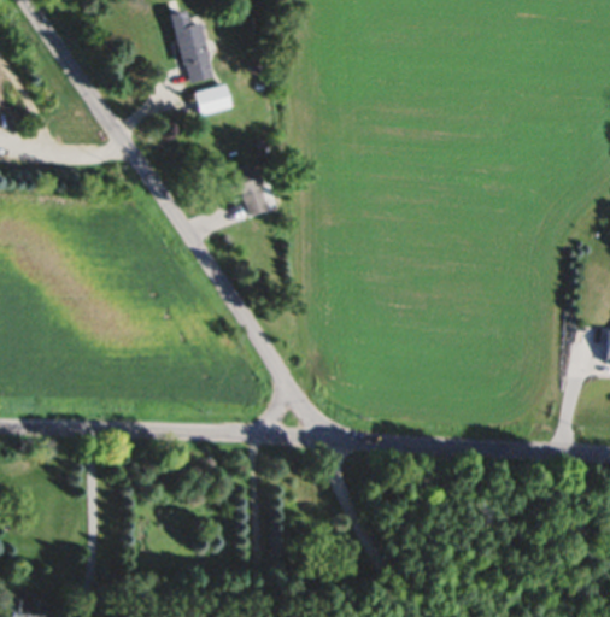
[(189,23),(187,11),(172,15),(188,82),(212,77),(200,21),(189,23)]
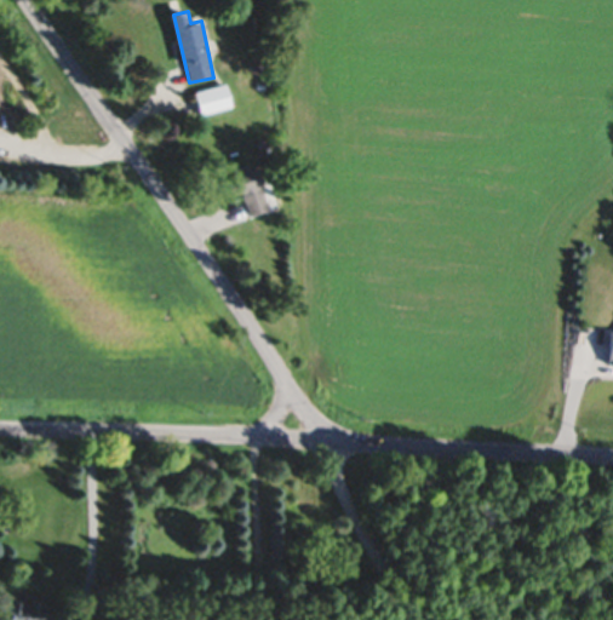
[(233,108),(225,85),(195,93),(201,116),(233,108)]
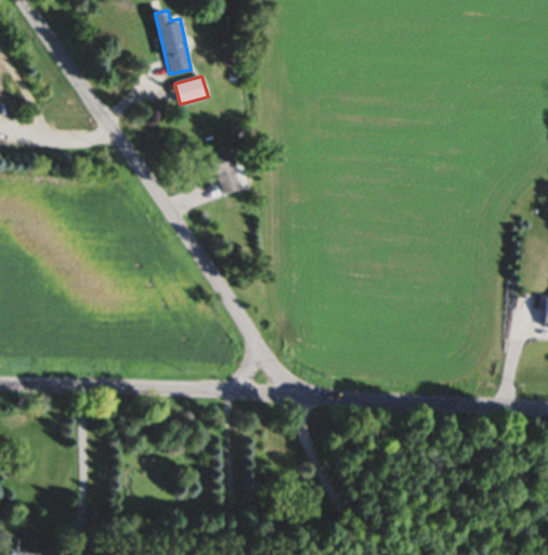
[(201,157),(208,178),(218,175),(224,195),(242,189),(229,149),(201,157)]
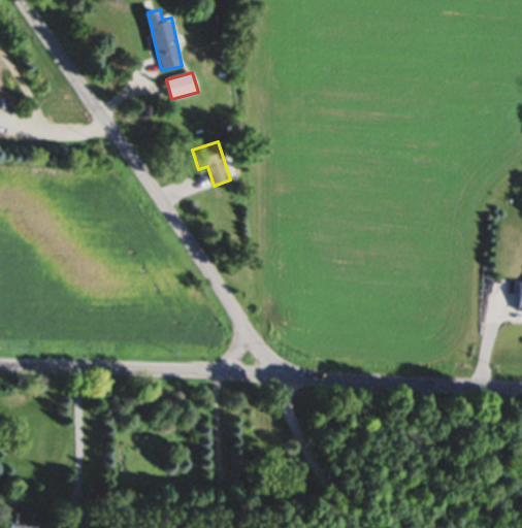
[(46,527),(46,507),(5,507),(5,527),(46,527)]
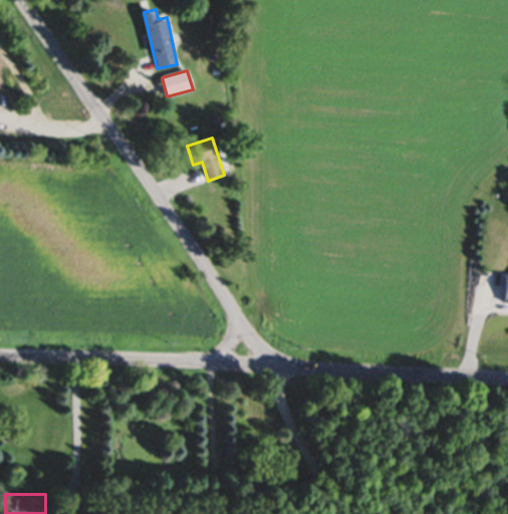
All buildings are outlined.
